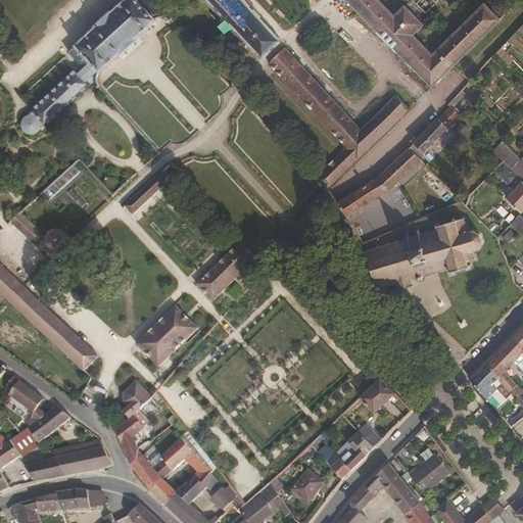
[(75,45),(98,70),(117,52),(121,53),(137,39),(137,35),(163,12),(151,0),(123,0),(112,10),(109,10),(93,25),(92,29),(75,45)]
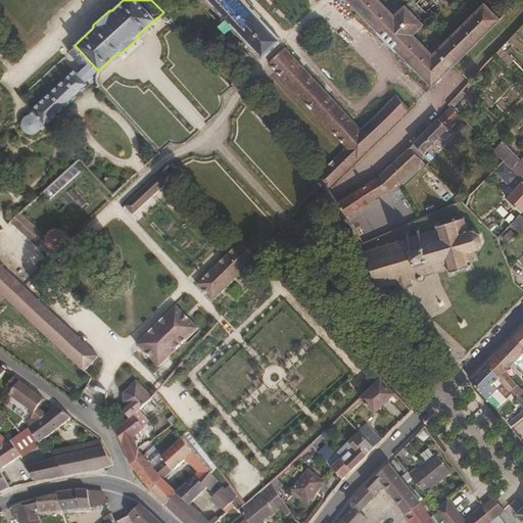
[(279,41),(239,0),(210,0),(263,55),(279,41)]
